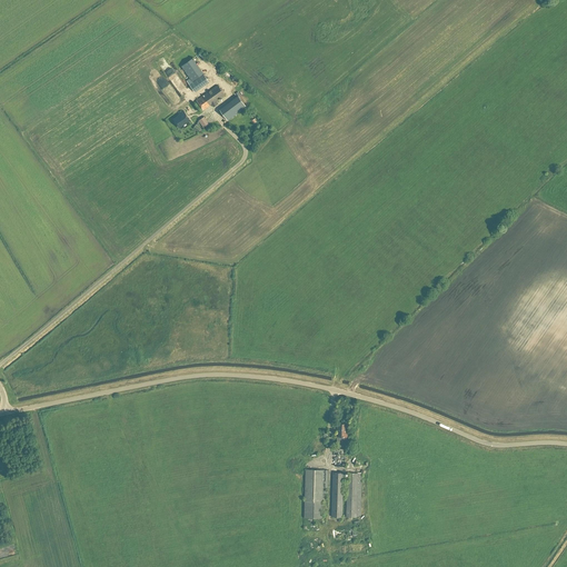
[(192,90),(207,80),(202,72),(191,80),(190,79),(201,71),(190,56),(179,63),(188,77),(185,79),(192,90)]
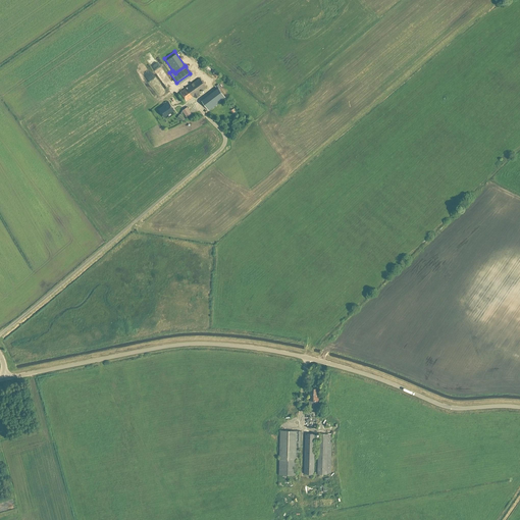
[(196,91),(204,85),(198,75),(178,90),(185,99),(192,94),(194,96),(198,93),(196,91)]
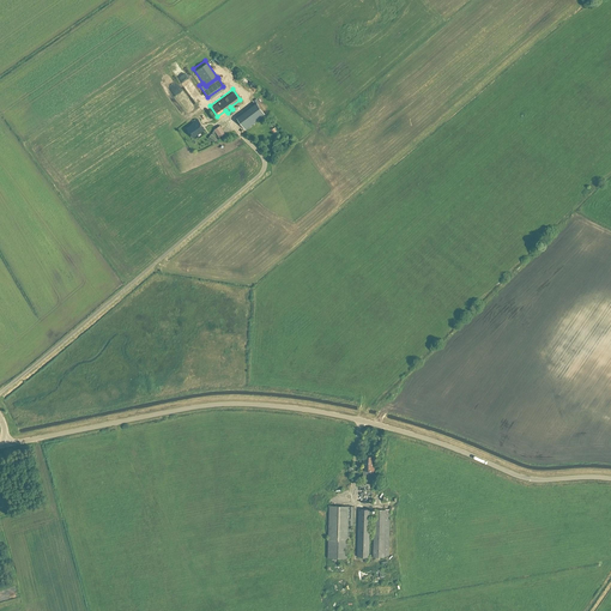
[(243,127),(264,113),(255,102),(235,116),(243,127)]
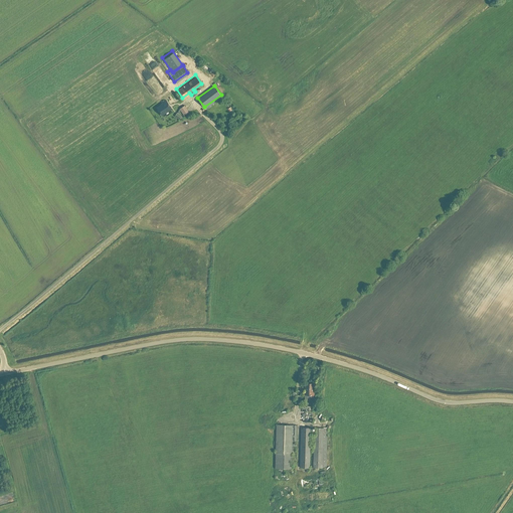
[(161,102),(155,106),(160,113),(170,107),(164,99),(161,102)]
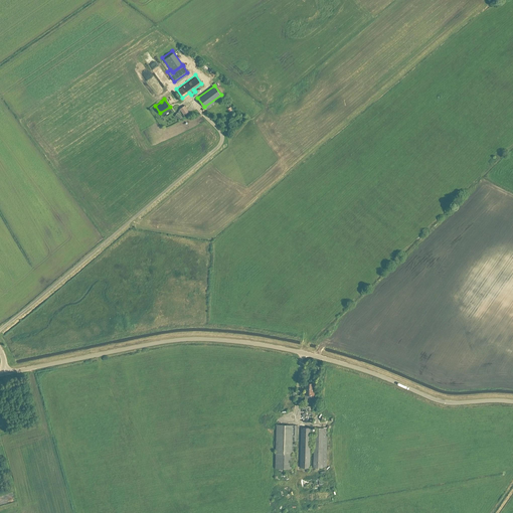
[(188,111),(183,104),(178,108),(183,114),(188,111)]
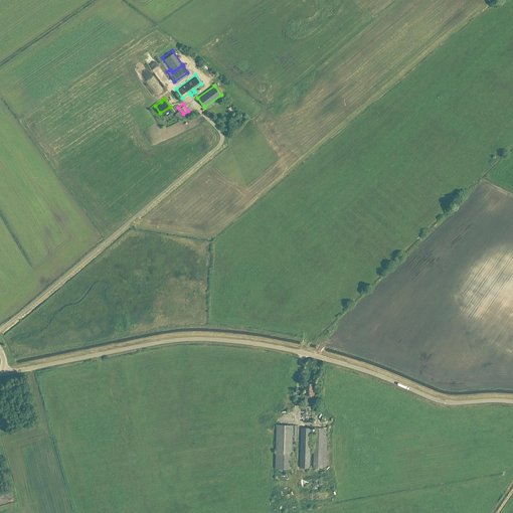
[(218,112),(221,118),(226,115),(223,109),(218,112)]
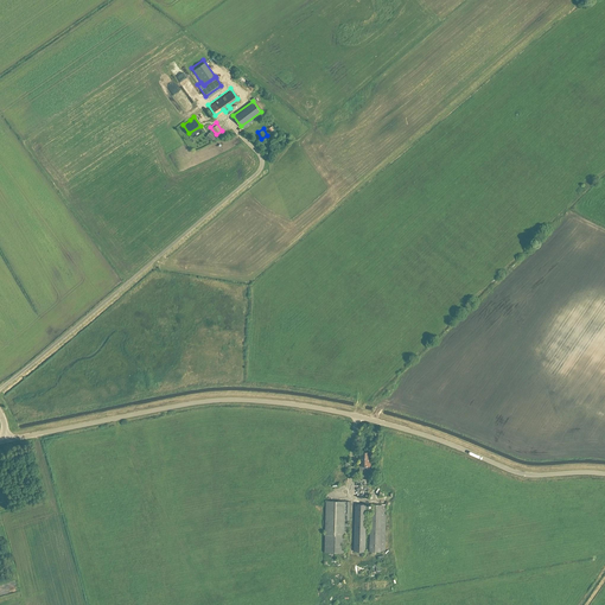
[(368,463),(368,450),(358,450),(357,463),(360,463),(360,476),(354,476),(354,495),(367,495),(367,476),(368,463)]
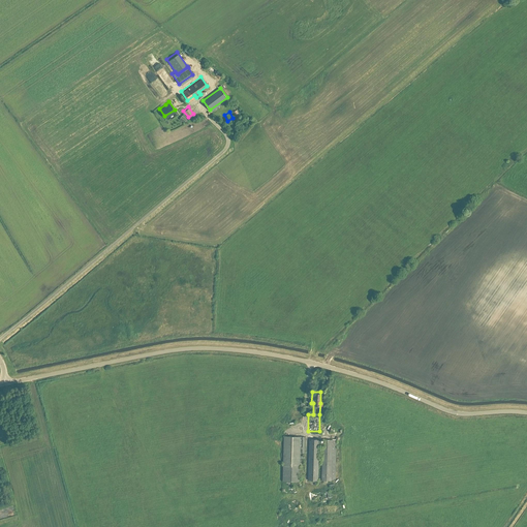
[(303,454),(299,454),(299,451),(303,451),(303,434),(282,434),(281,479),(298,479),(298,456),(303,456),(303,454)]
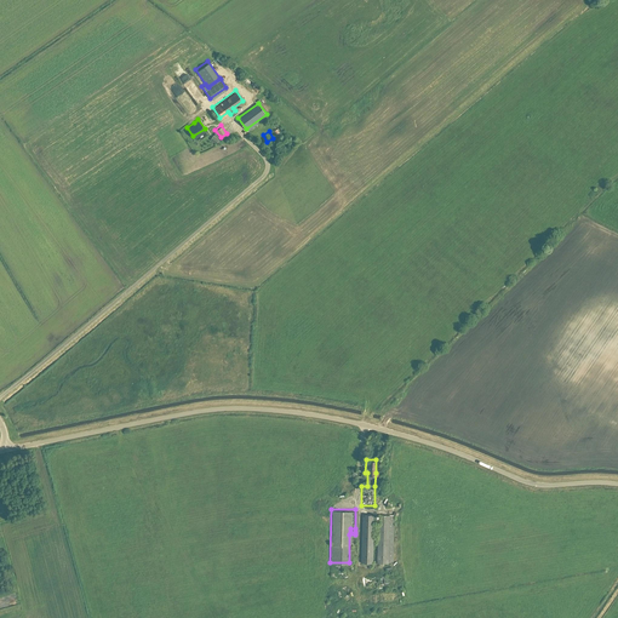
[(371,561),(372,513),(360,513),(359,561),(371,561)]
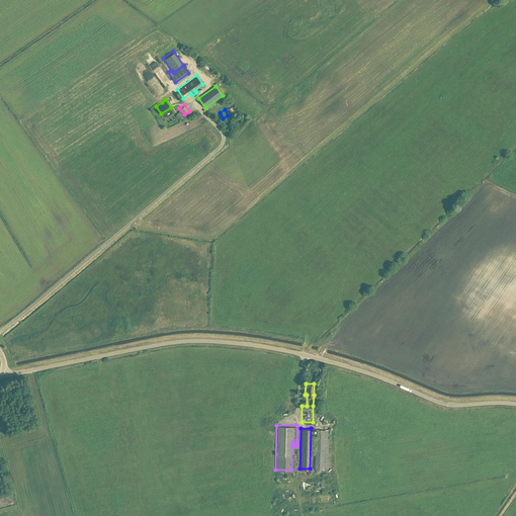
[(326,468),(328,429),(315,428),(313,468),(326,468)]
